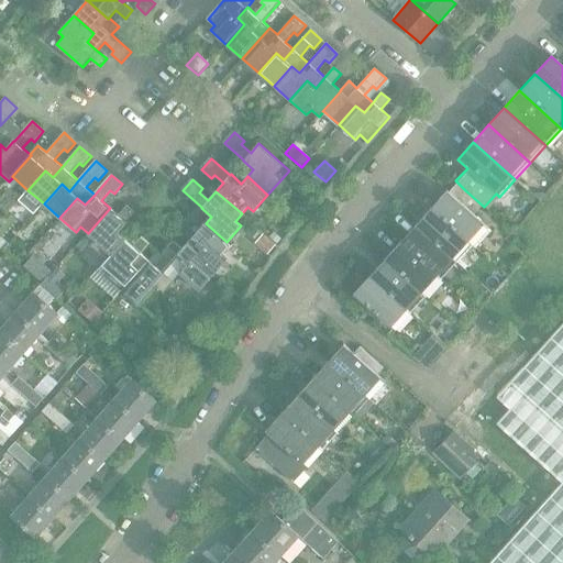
[(431,208),(473,245),(476,250),(493,232),(476,217),(484,207),(465,190),(455,180),(431,208)]
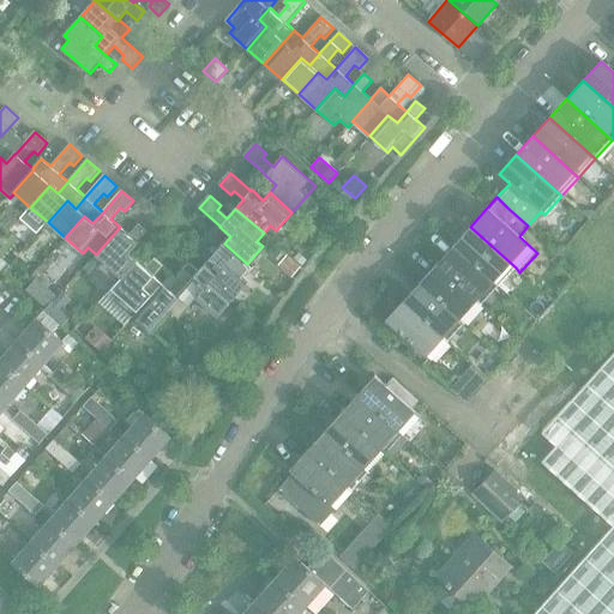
[(115,282),(110,287),(113,289),(138,260),(130,253),(138,244),(138,242),(148,232),(139,224),(130,235),(120,227),(96,254),(103,262),(98,268),(115,282)]
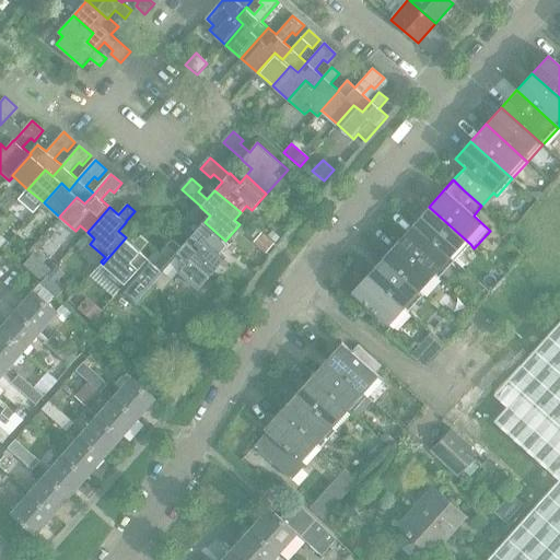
[(429,207),(413,223),(455,261),(470,244),(429,207)]
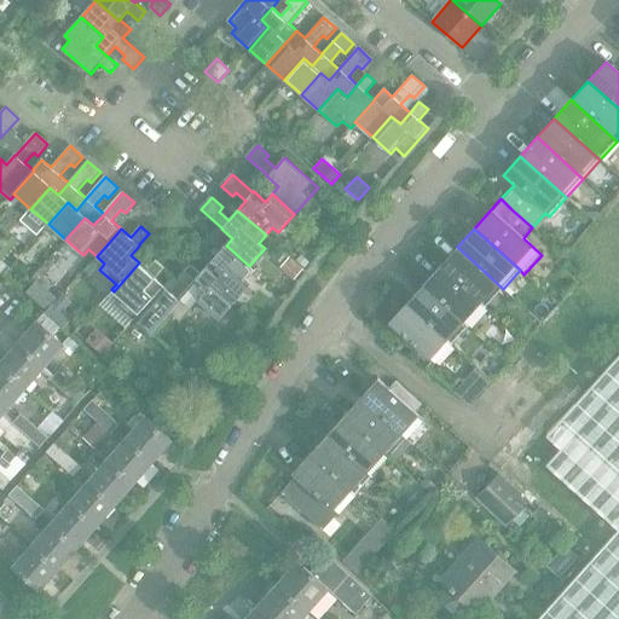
[(218,255),(206,246),(198,254),(210,265),(210,264),(221,275),(214,283),(236,302),(253,283),(248,279),(255,271),(249,266),(226,246),(218,255)]
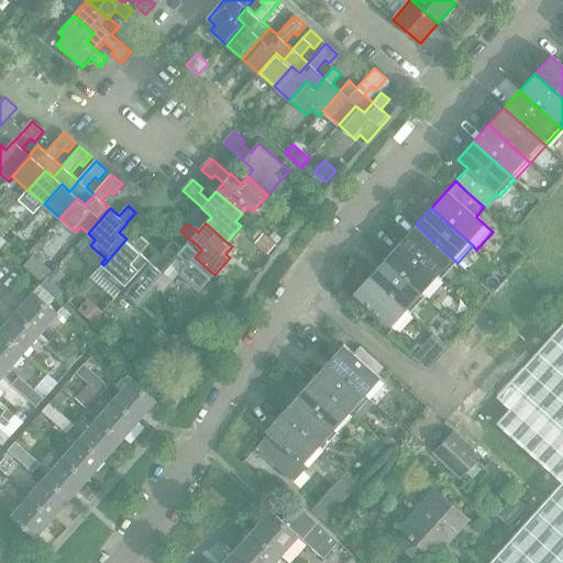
[(416,224),(400,242),(442,279),(457,263),(416,224)]
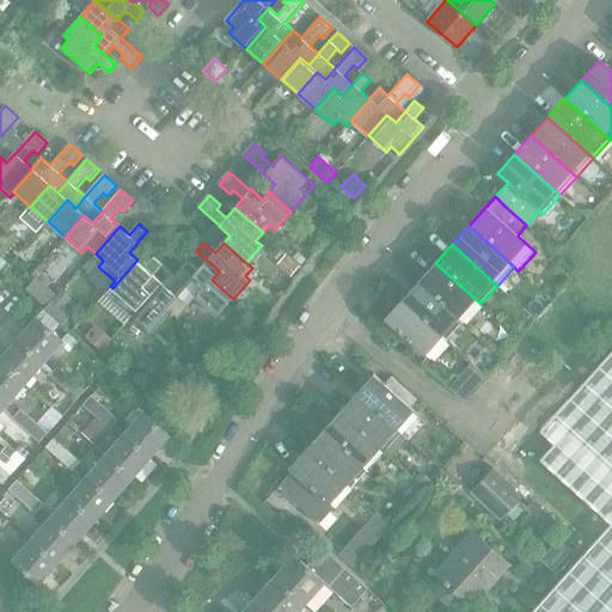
[(297,251),(292,258),(300,265),(306,259),(297,251)]
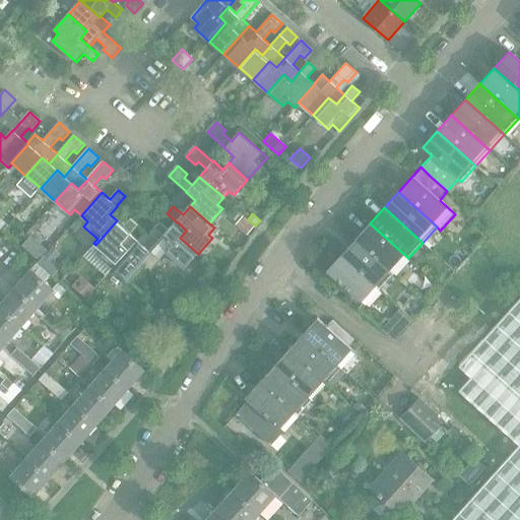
[(248,219),(245,216),(237,225),(248,236),(256,226),(255,225),(248,219)]
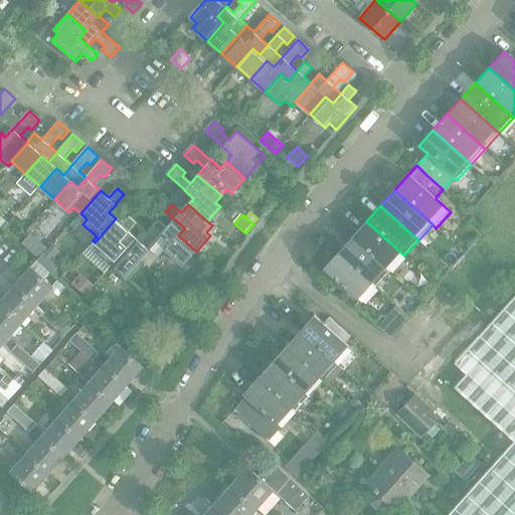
[(1,216),(0,217),(0,227),(2,230),(8,223),(1,216)]
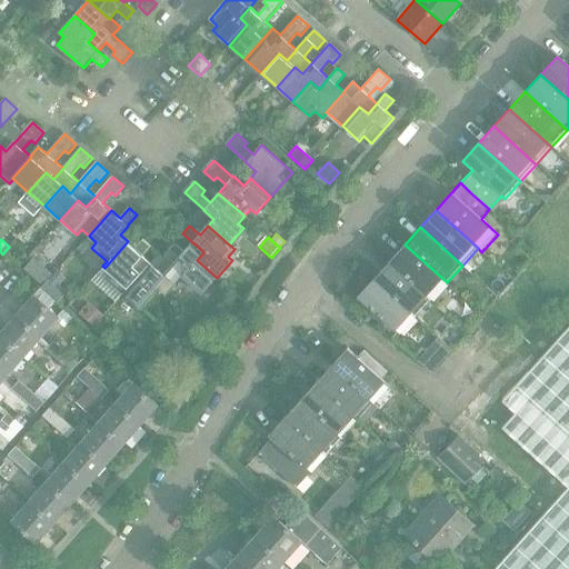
[(111,273),(107,278),(125,293),(142,272),(135,266),(143,256),(152,246),(143,239),(136,248),(128,241),(105,268),(111,273)]
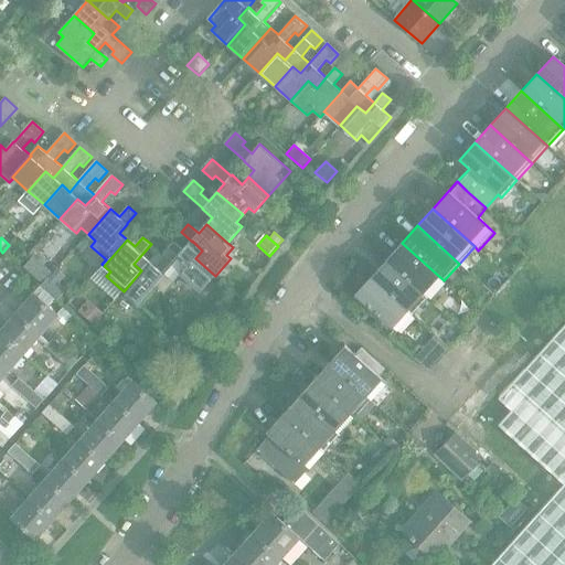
[(181,275),(201,292),(215,276),(195,258),(202,251),(192,241),(192,242),(184,249),(174,241),(168,247),(178,256),(163,273),(174,283),(181,275)]
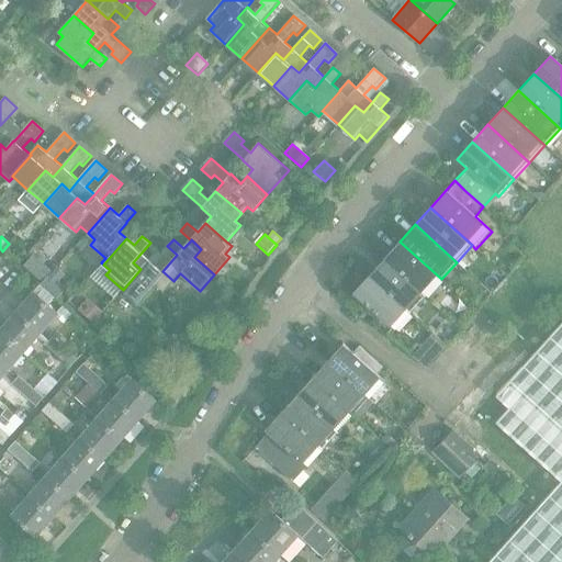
[(400,242),(384,258),(426,296),(441,279),(400,242)]
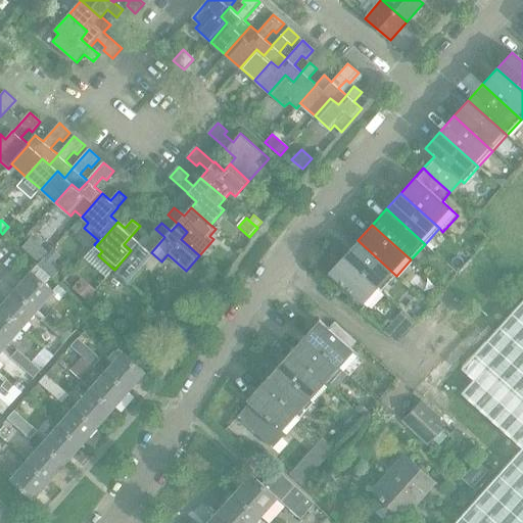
[(146,265),(153,271),(161,262),(151,252),(164,237),(155,229),(150,235),(147,233),(139,242),(132,235),(124,244),(131,250),(114,270),(130,283),(146,265)]
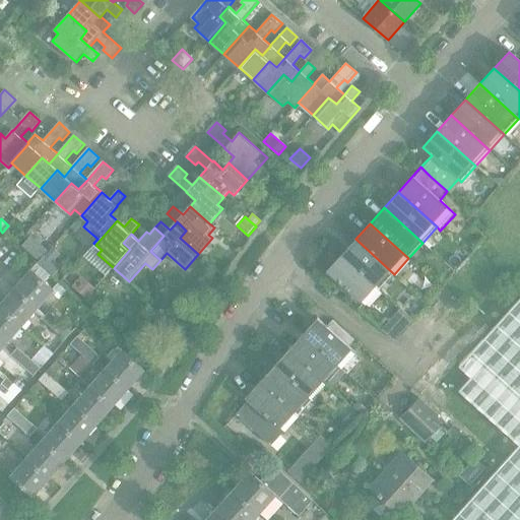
[(355,239),(341,255),(380,289),(394,274),(355,239)]
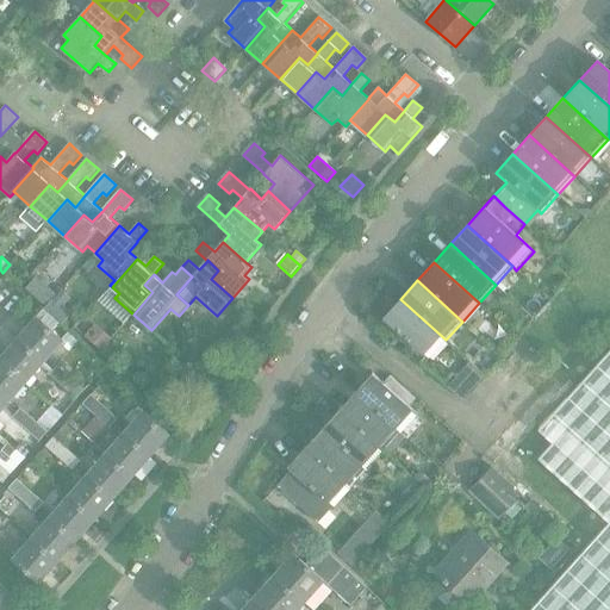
[(383,318),(428,359),(446,340),(400,299),(383,318)]
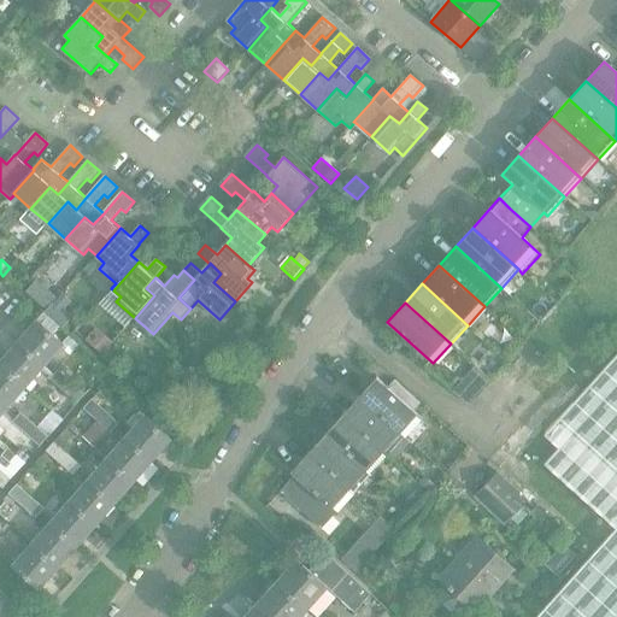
[(62,342),(36,319),(17,341),(43,364),(59,346),(62,342)]
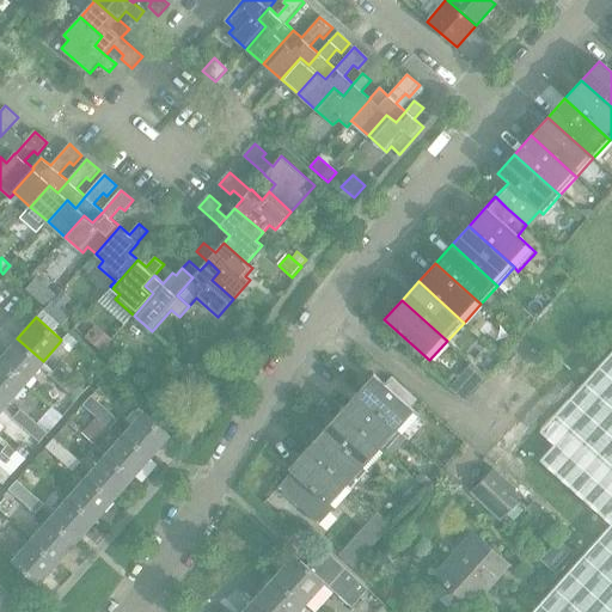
[(85,336),(85,337),(101,352),(102,350),(111,340),(95,325),(85,336)]
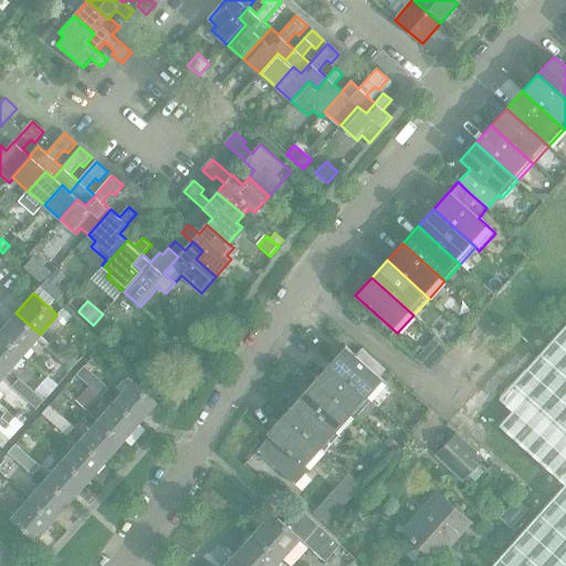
[(56,314),(54,317),(64,325),(72,316),(63,307),(56,314)]
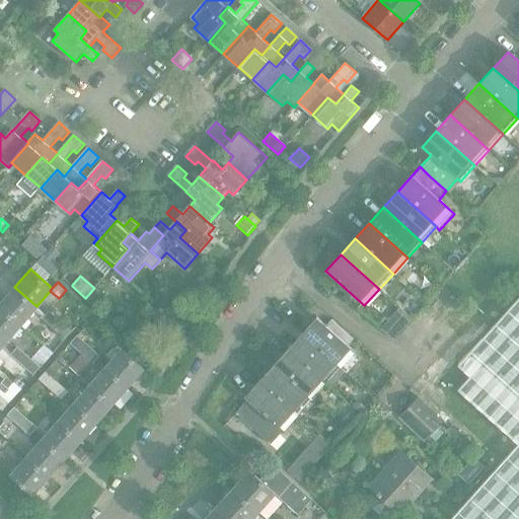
[(14,287),(0,303),(0,305),(20,323),(36,306),(14,287)]
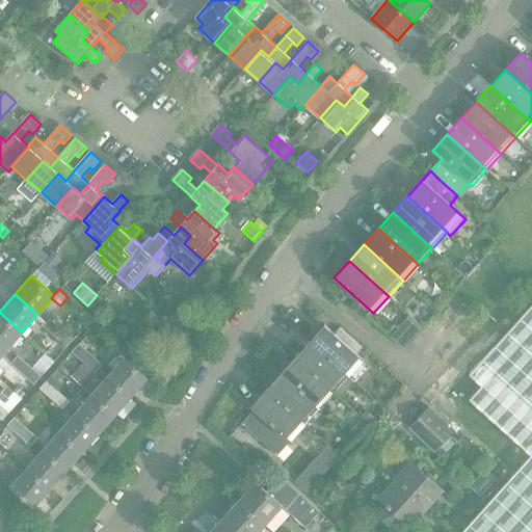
[(530,455),(460,531),(531,531),(531,303),(469,374),(481,386),(469,399),(530,455)]
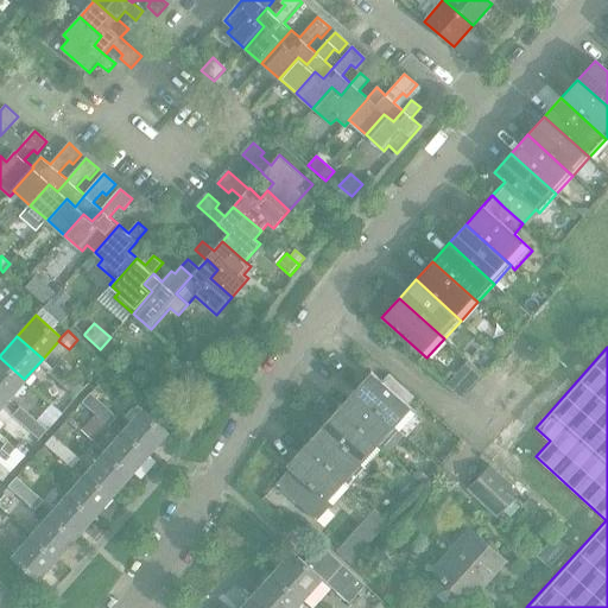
[(0,358),(0,394),(6,400),(24,379),(0,358)]
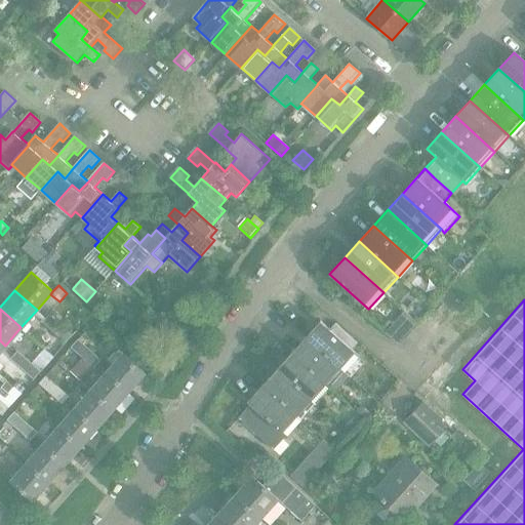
[(169,314),(155,314),(155,342),(169,342),(169,314)]
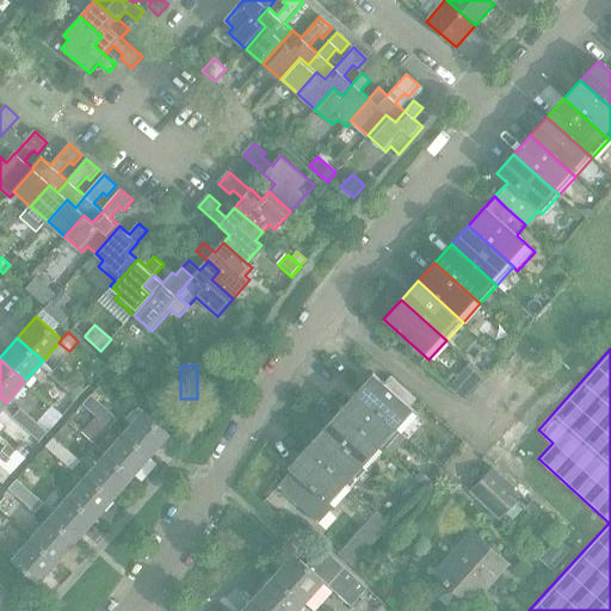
[(57,366),(49,376),(62,388),(71,378),(57,366)]
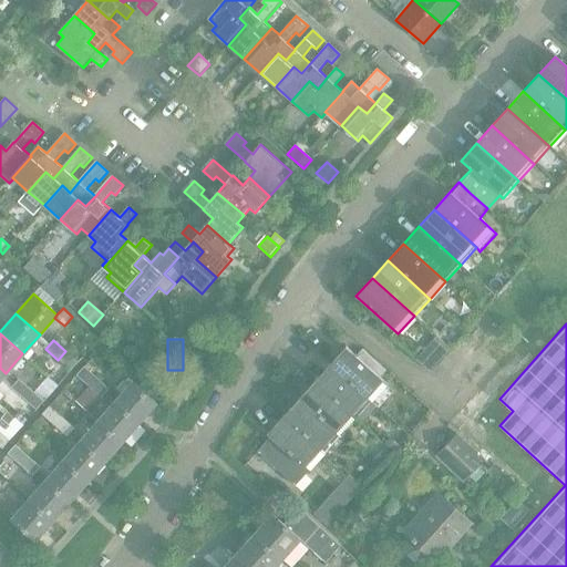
[(389,384),(346,346),(330,363),(372,402),(389,384)]
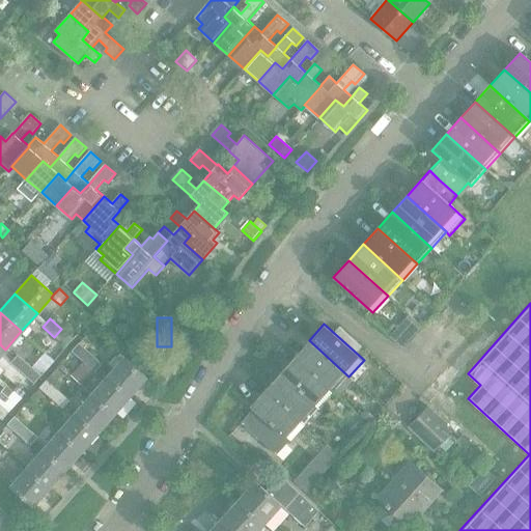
[(65,347),(73,339),(61,329),(54,337),(65,347)]
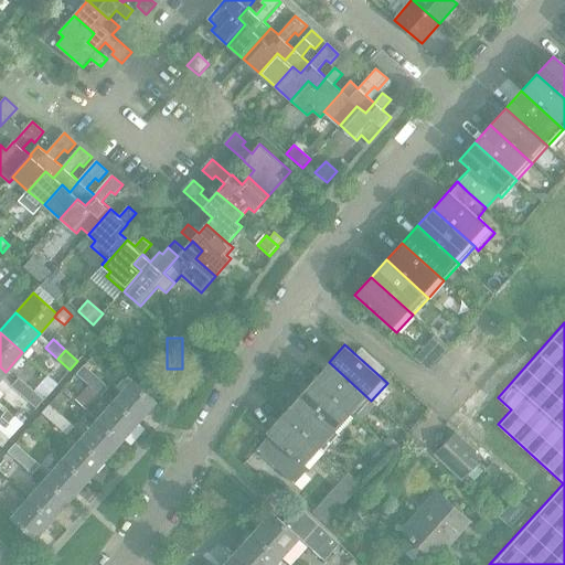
[(329,362),(313,379),(355,417),(371,401),(329,362)]
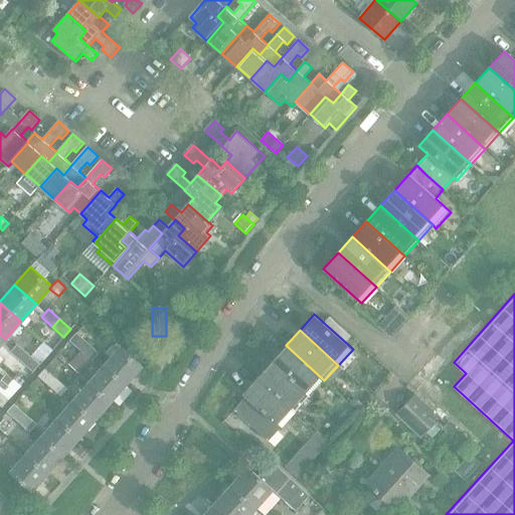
[(76,333),(69,341),(80,351),(88,343),(76,333)]
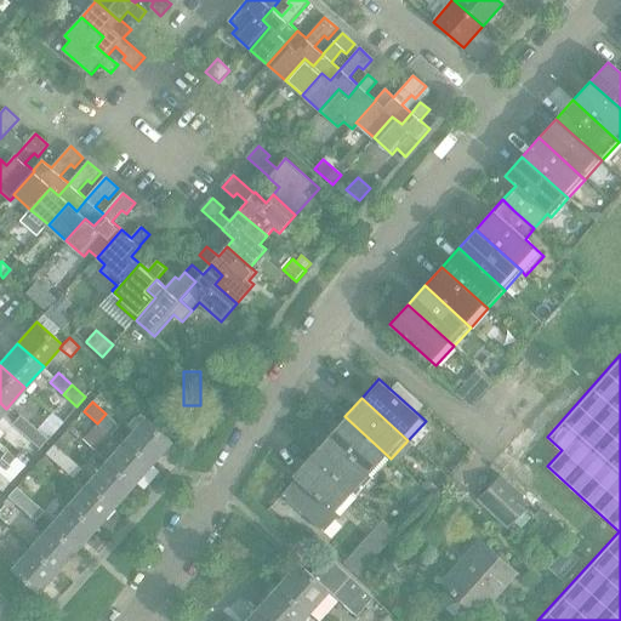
[(112,437),(120,427),(106,414),(97,423),(112,437)]
